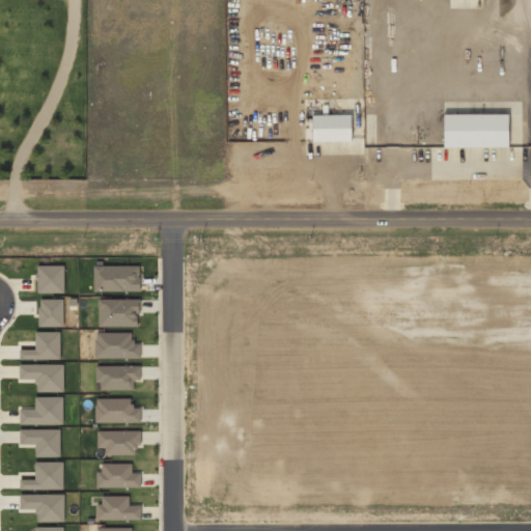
[(249,23),(236,24),(240,39),(251,37),(249,23)]
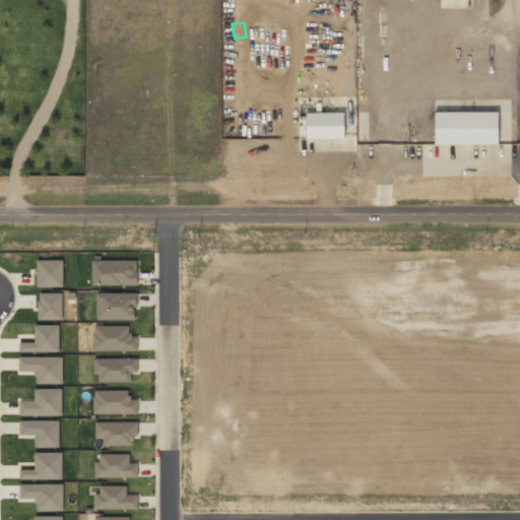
[(306,112),(306,138),(344,138),(344,112),(306,112)]
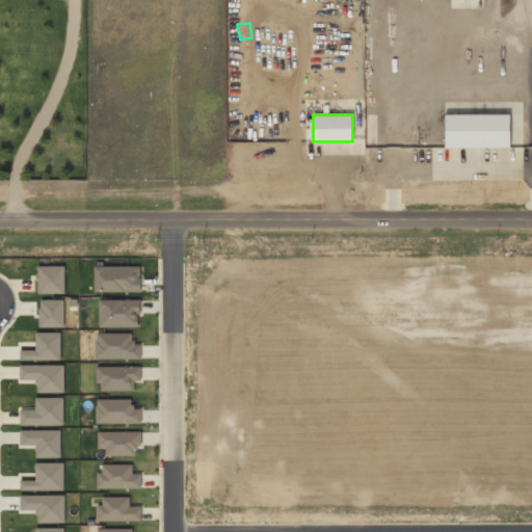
[(509,114),(445,114),(445,148),(509,147),(509,114)]
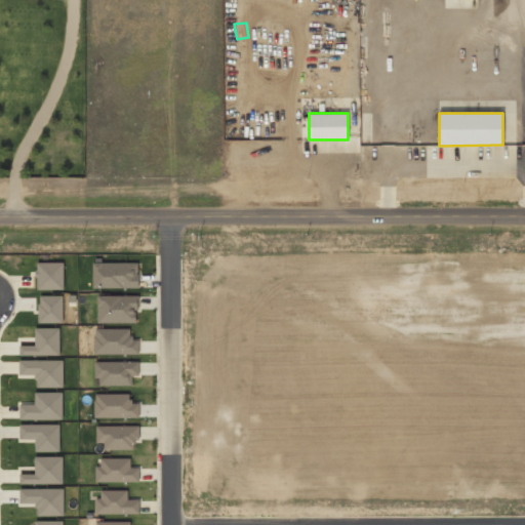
[(63,263),(36,263),(37,290),(64,289),(63,263)]
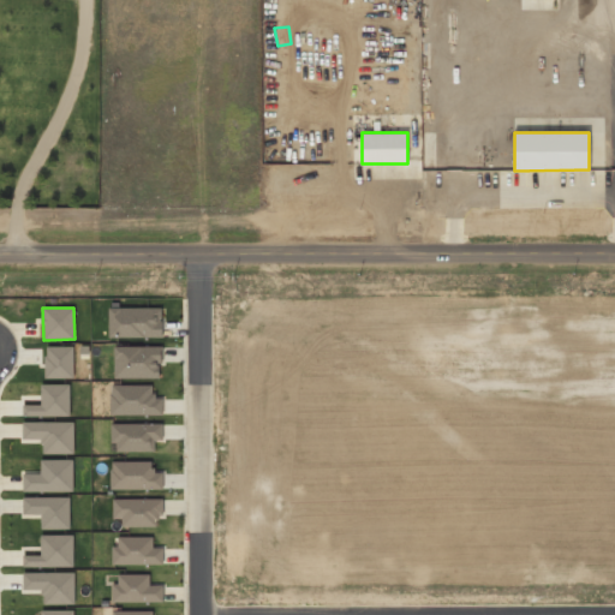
[(161,308),(108,308),(108,339),(162,336),(161,308)]
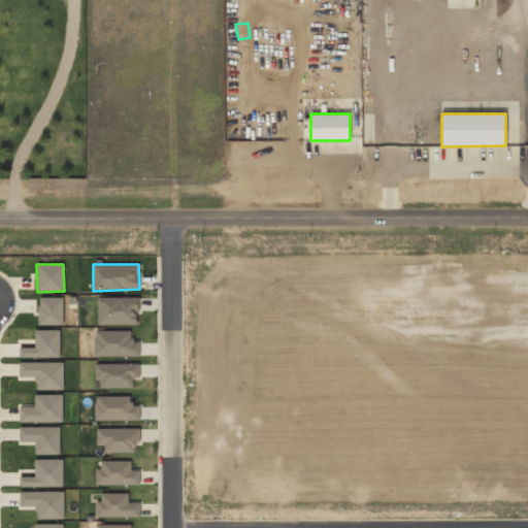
[(137,297),(98,297),(98,325),(138,325),(137,297)]
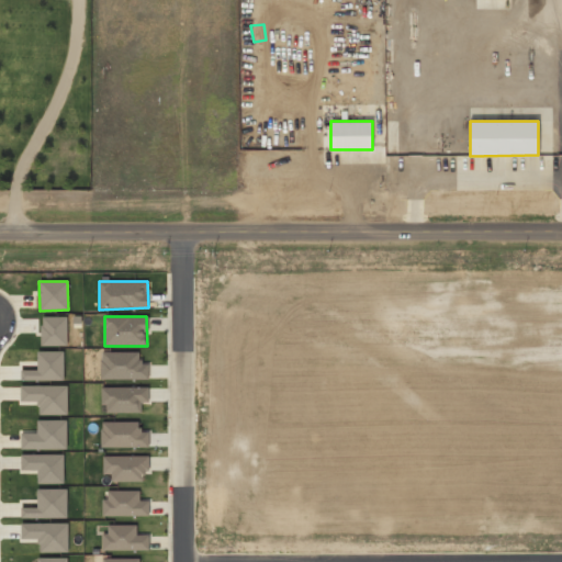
[(42,346),(67,346),(67,317),(41,317),(42,346)]
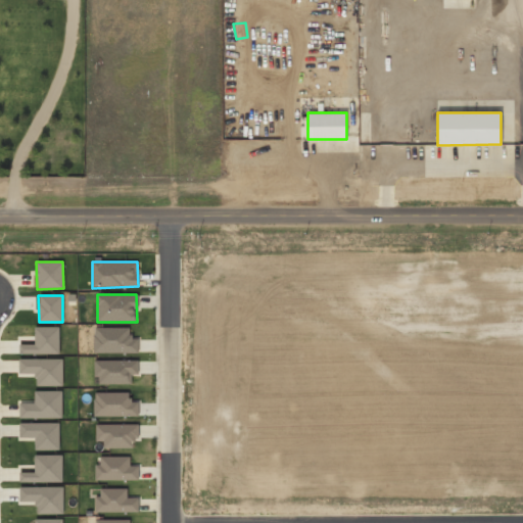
[(59,353),(59,326),(35,327),(35,343),(18,344),(19,354),(59,353)]
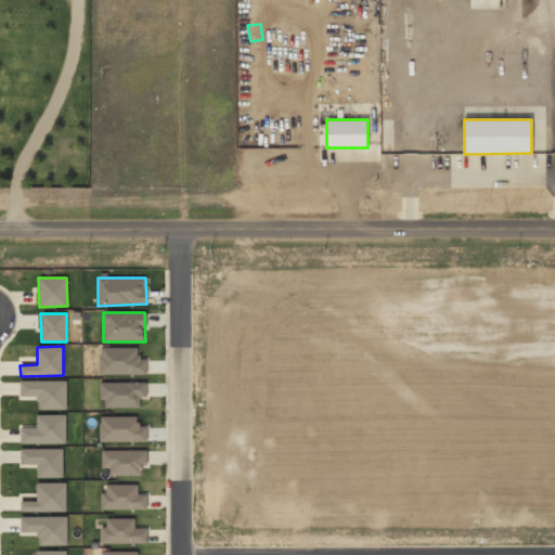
[(137,347),(99,348),(100,374),(146,374),(146,357),(138,357),(137,347)]
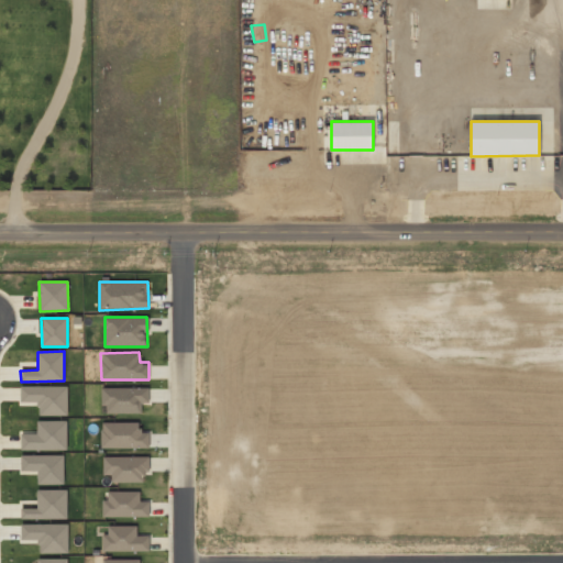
[(67,386),(20,386),(20,403),(39,403),(37,415),(67,415),(67,386)]
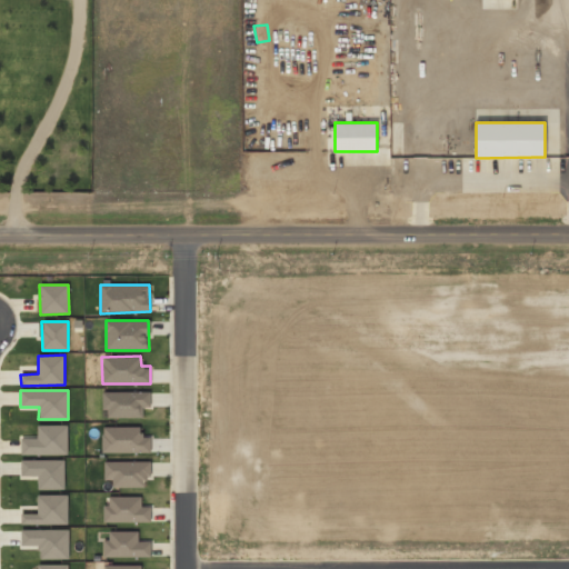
[(150,391),(103,392),(103,418),(143,417),(143,407),(150,407),(150,391)]
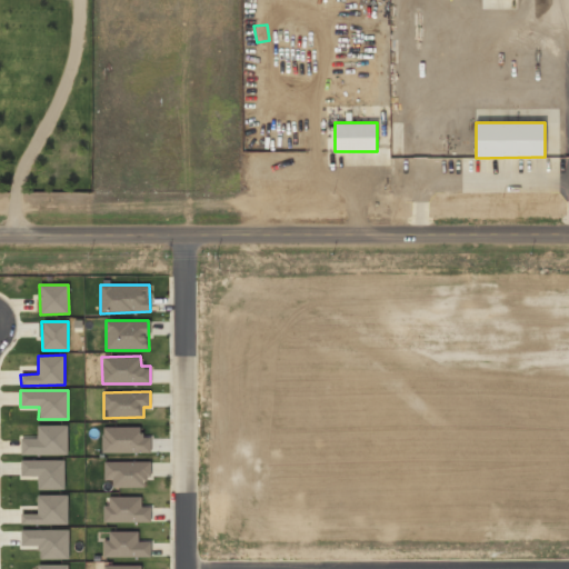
[(67,455),(67,426),(37,426),(37,438),(21,438),(21,455),(67,455)]
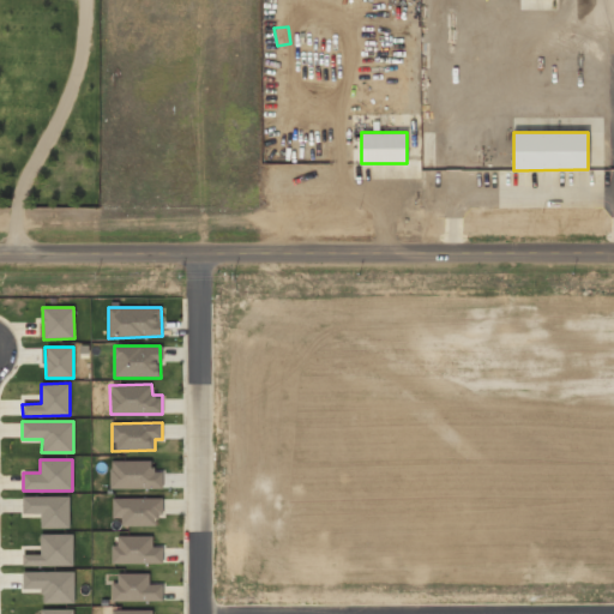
[(110,488),(163,487),(162,471),(152,473),(152,461),(110,461),(110,488)]
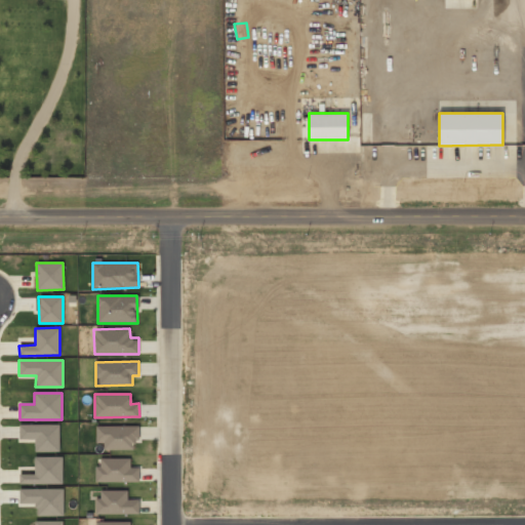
[(18,425),(19,440),(35,439),(35,452),(59,451),(59,423),(18,425)]
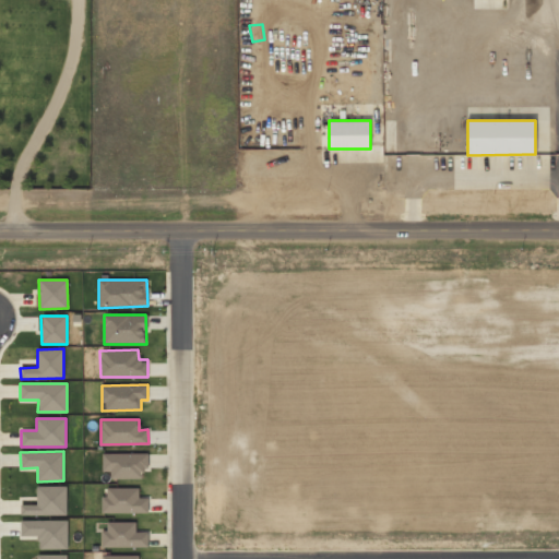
[(149,470),(147,453),(102,453),(103,471),(110,471),(110,478),(142,478),(142,470),(149,470)]
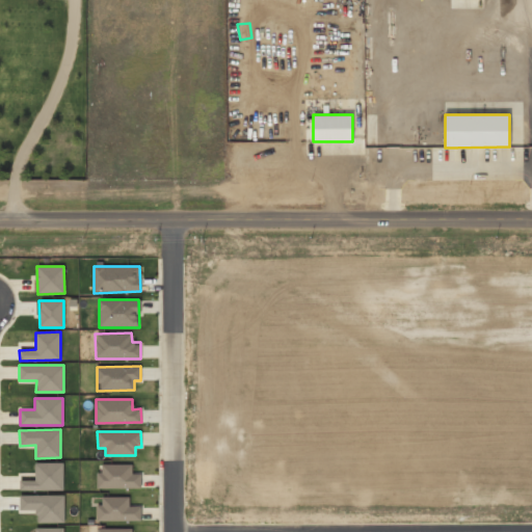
[(63,489),(63,462),(34,462),(35,480),(20,480),(20,490),(63,489)]
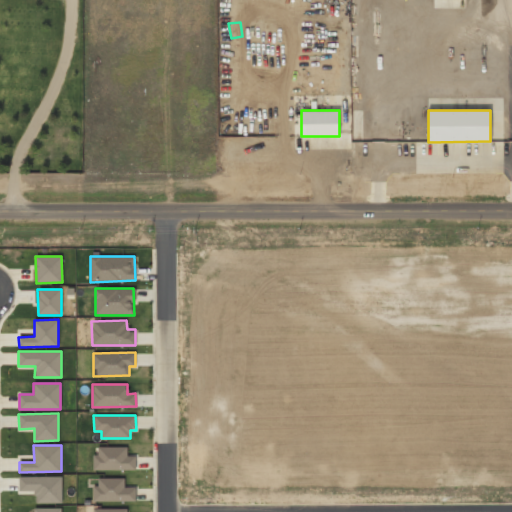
[(127,446),(94,447),(95,470),(135,469),(135,456),(127,456),(127,446)]
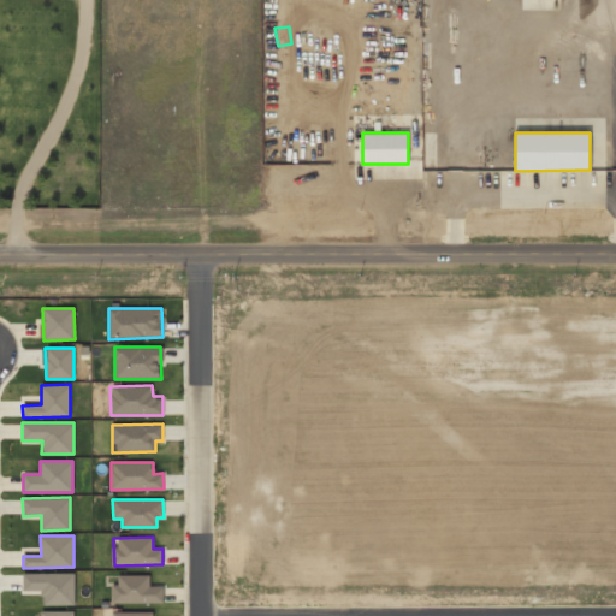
[(75,574),(22,573),(22,591),(42,592),(42,604),(75,605),(75,574)]
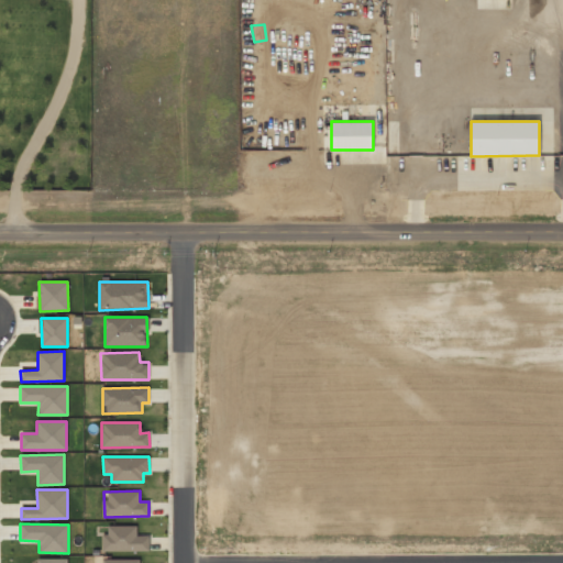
[(150,551),(148,536),(136,536),(136,526),(103,526),(105,551),(150,551)]
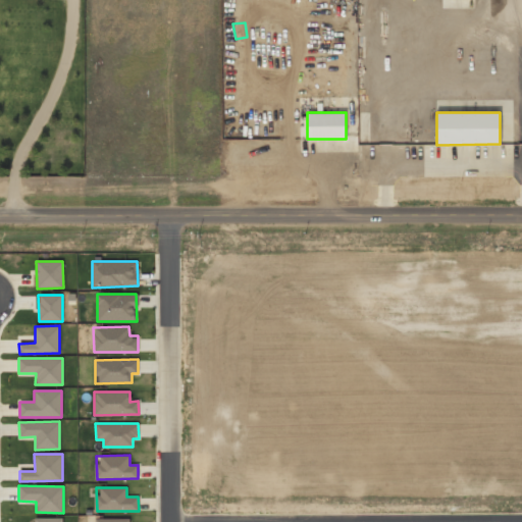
All buildings are outlined.
